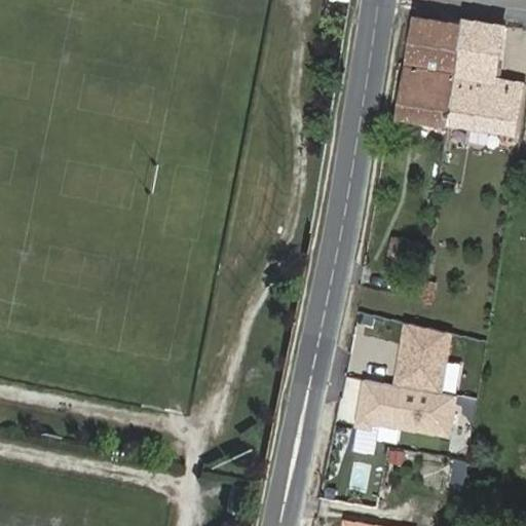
[(419,14),(409,63),(400,116),(447,123),(463,23),(419,14)]
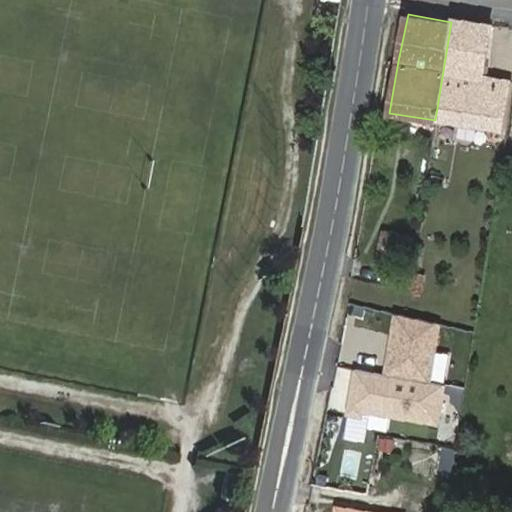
[(435,120),(505,131),(511,92),(511,80),(485,76),(493,23),(452,16),(451,22),(435,120)]
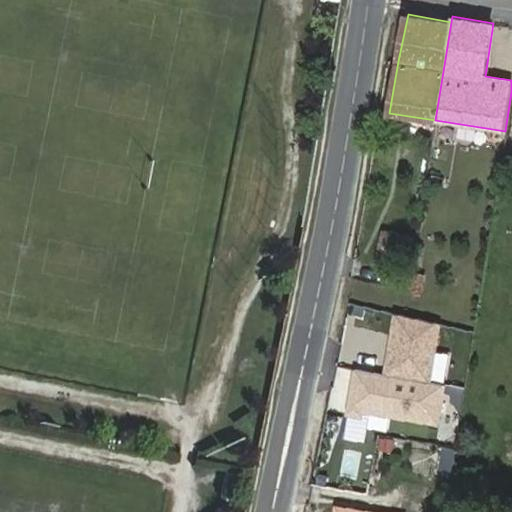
[(437,184),(438,176),(431,175),(430,183),(437,184)]
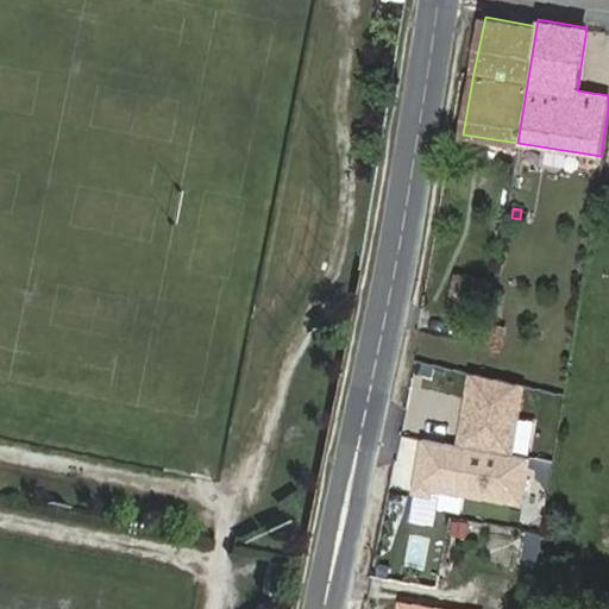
[(469,371),(458,444),(514,452),(525,384),(469,371)]
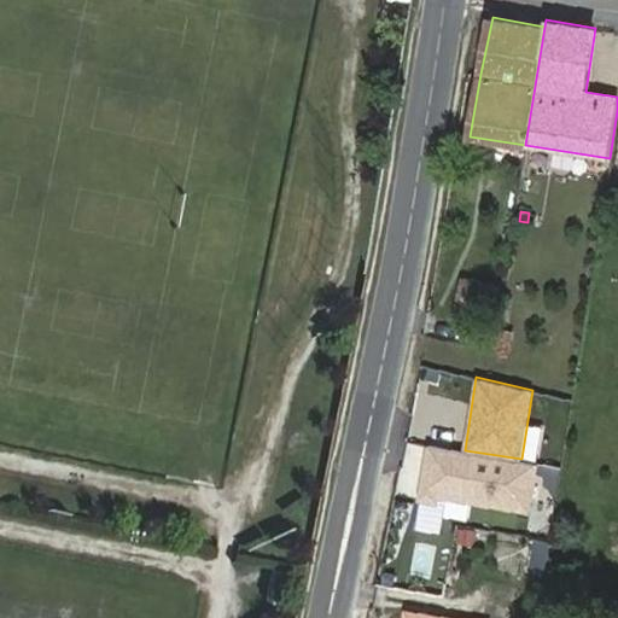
[(537,466),(426,449),(419,496),(530,514),(537,466)]
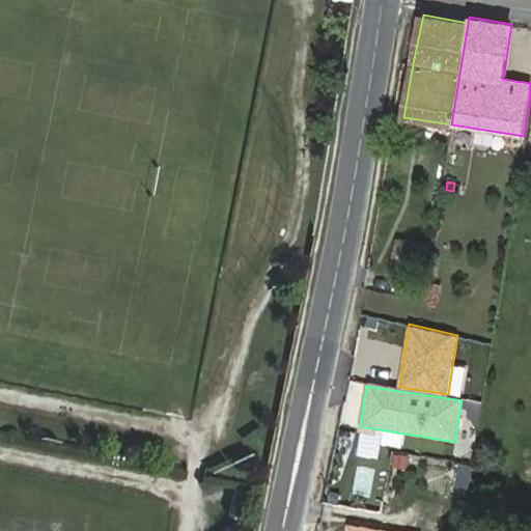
[(470,492),(474,466),(456,465),(452,488),(470,492)]
